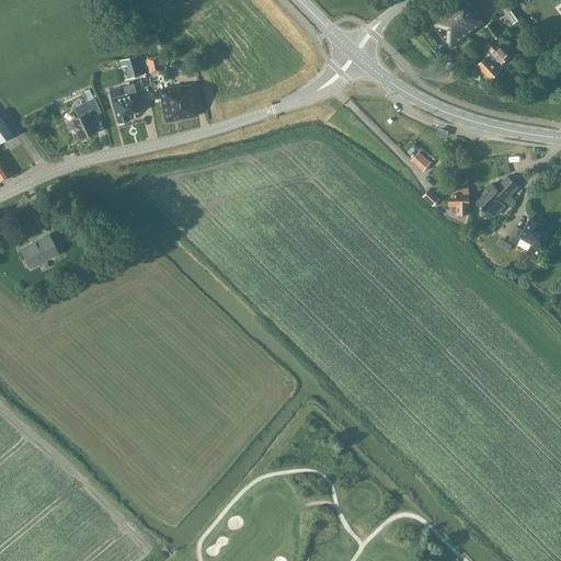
[(470,0),(455,0),(430,20),(451,47),(484,22),(478,13),(480,12),(470,0)]
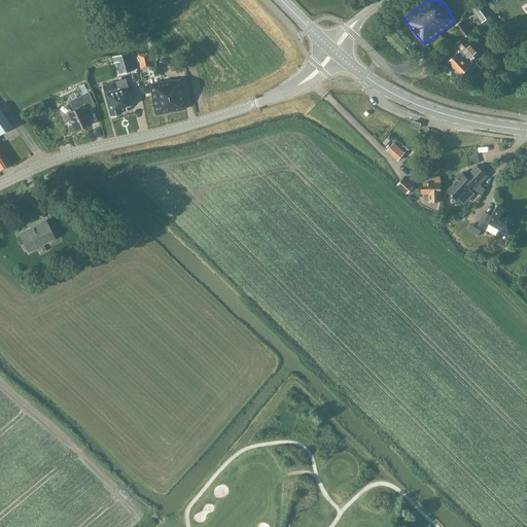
[(464,36),(464,37),(469,33),(461,22),(456,26),(464,36)]
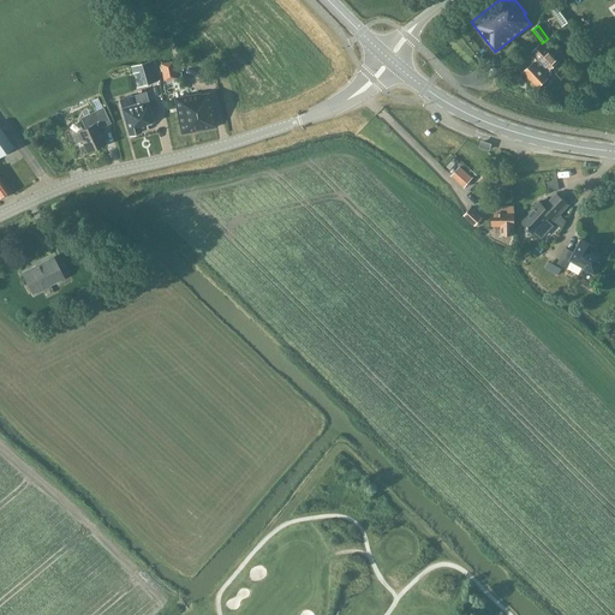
[(147,30),(141,37),(156,51),(162,43),(147,30)]
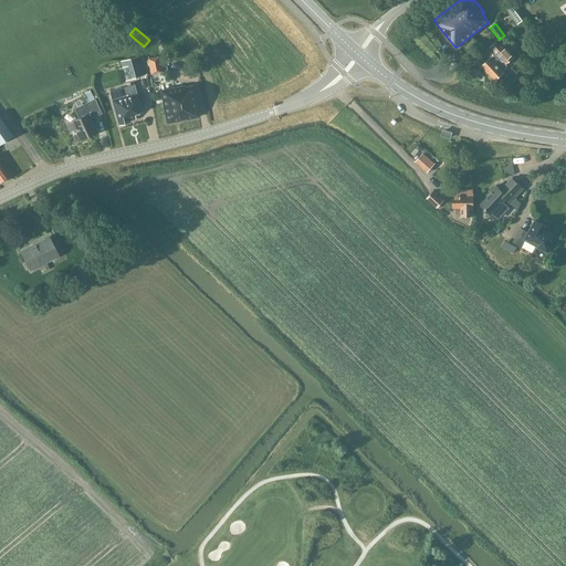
[(500,41),(499,40),(499,39),(490,46),(495,53),(482,65),(494,79),(495,77),(500,82),(507,74),(501,67),(514,56),(505,46),(510,43),(504,37),(500,41)]
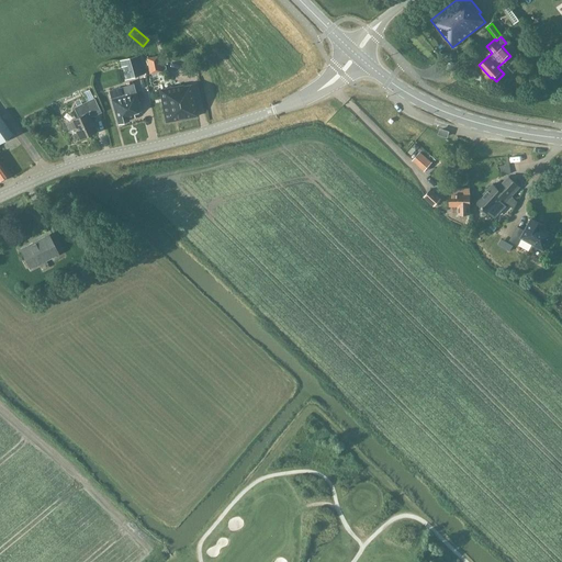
[(144,75),(138,55),(120,60),(121,67),(127,66),(131,78),(144,75)]
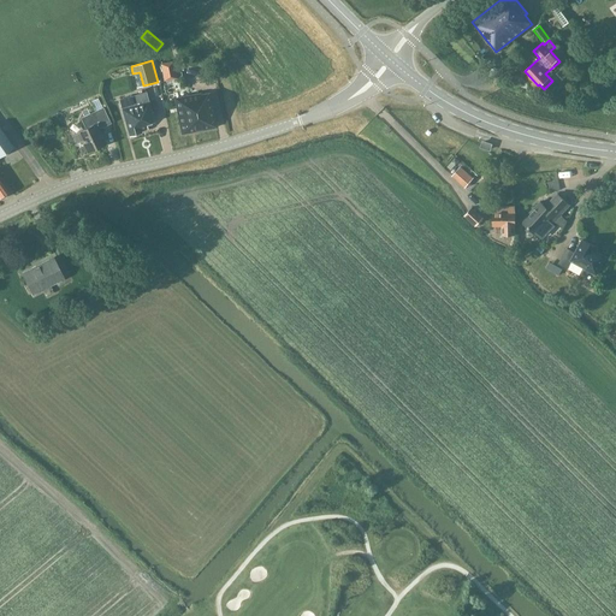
[(160,63),(164,81),(177,78),(173,60),(160,63)]
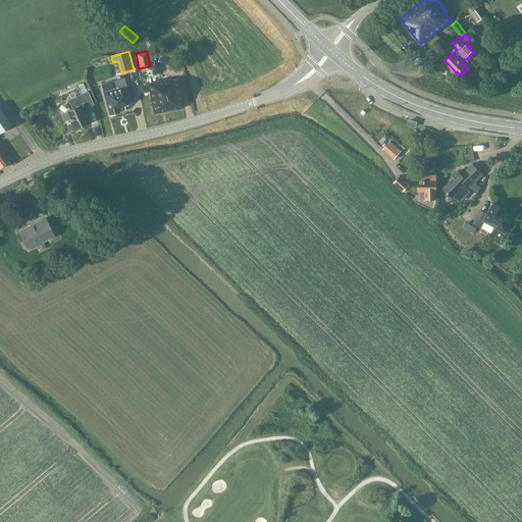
[(154,114),(183,108),(177,79),(170,81),(169,80),(148,84),(154,114)]
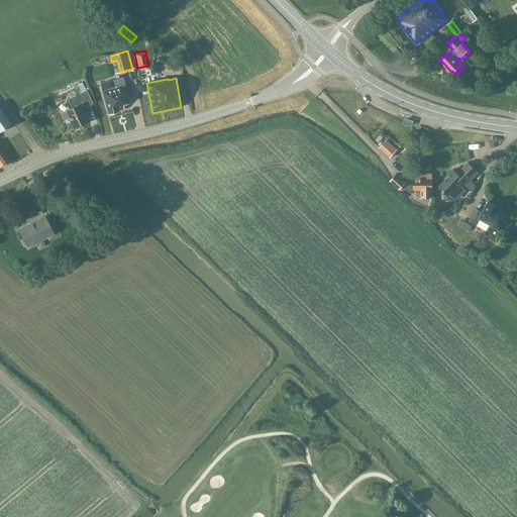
[(129,103),(124,83),(123,83),(101,89),(101,90),(108,114),(118,111),(118,109),(123,108),(122,105),(129,103)]
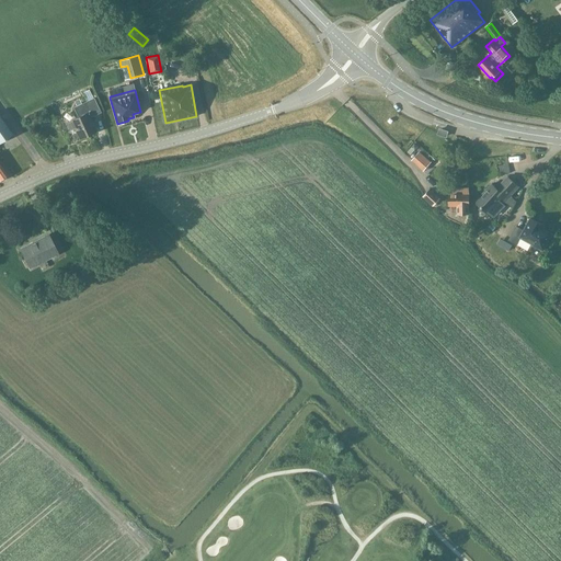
[(70,130),(75,128),(79,139),(95,132),(89,117),(92,116),(101,113),(93,98),(73,107),(77,115),(78,117),(70,121),(66,123),(69,128),(70,130)]
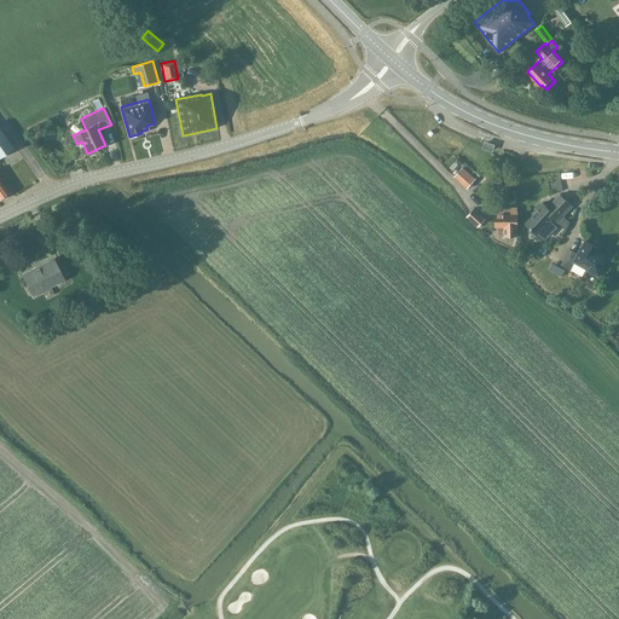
[(0,156),(13,148),(0,129),(0,156)]
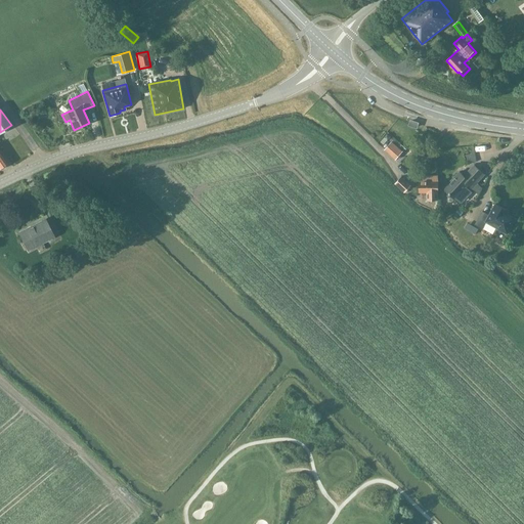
[(388,153),(395,159),(400,153),(393,146),(388,153)]
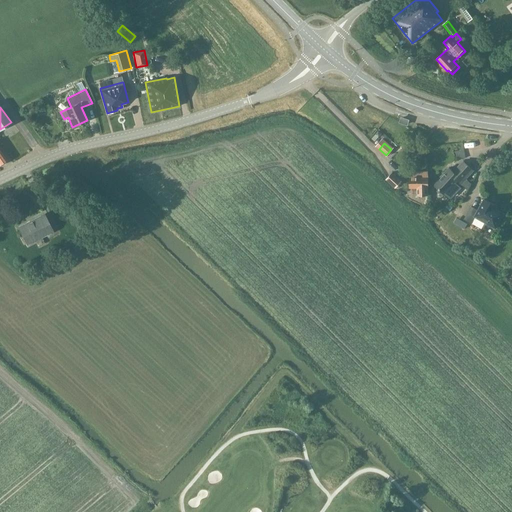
[(466,179),(473,171),(463,162),(453,172),(449,168),(434,185),(445,195),(445,194),(451,199),(461,188),(456,183),(457,181),(461,184),(468,190),(472,183),(466,179)]
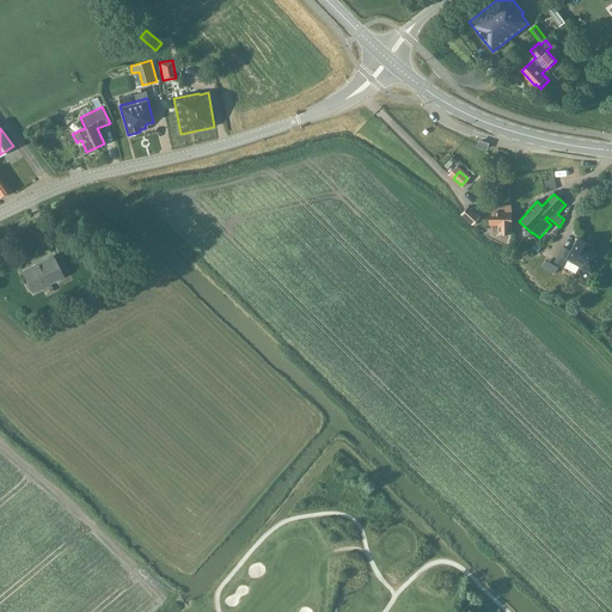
[(500,225),(499,228),(499,233),(513,234),(513,204),(490,204),(490,225),(500,225)]
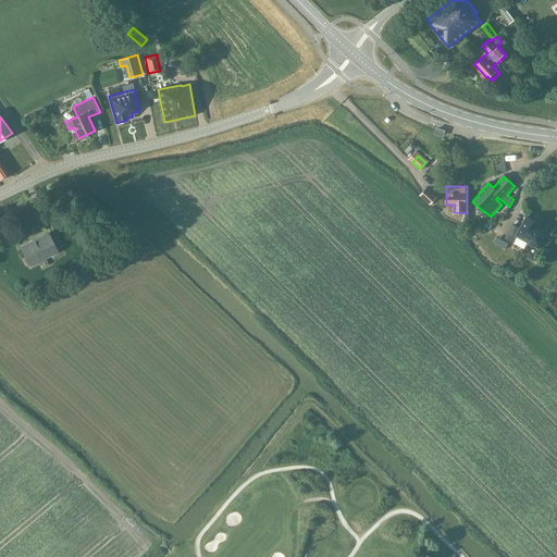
[(420,194),(430,203),(436,197),(426,187),(420,194)]
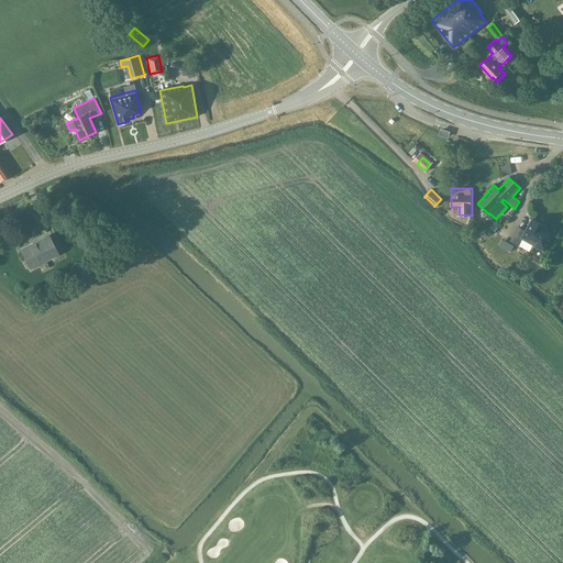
[(522,239),(544,251),(554,234),(544,230),(545,227),(532,219),(526,232),(518,228),(510,241),(519,245),(522,239)]
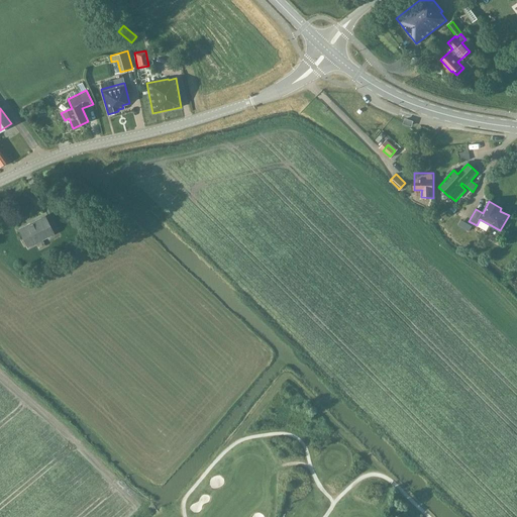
[(27,246),(53,233),(44,217),(19,230),(27,246)]
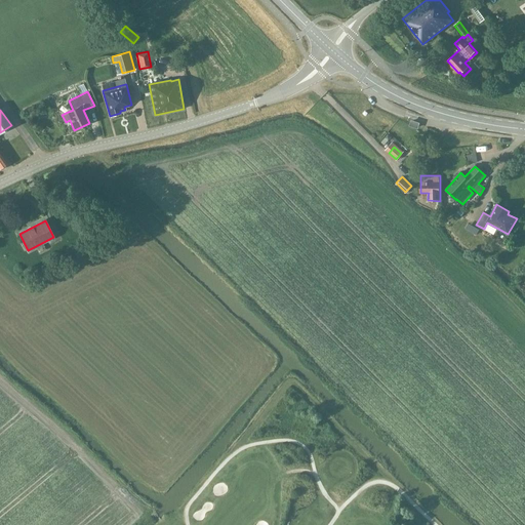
[(467,230),(476,235),(479,230),(469,224),(467,230)]
